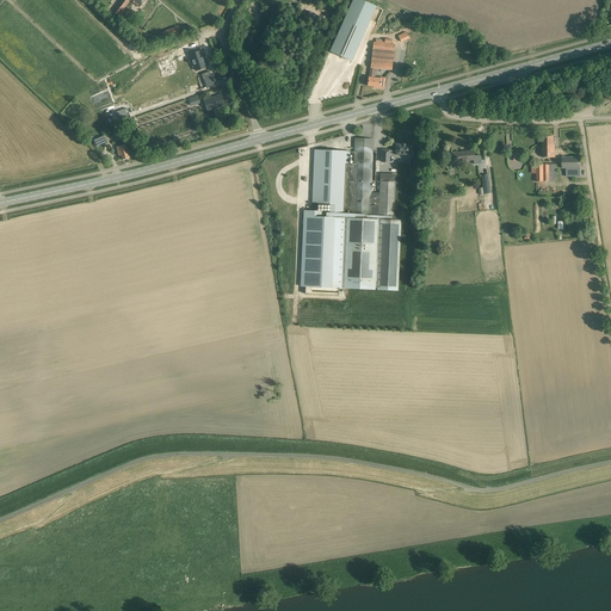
[(121,0),(112,13),(118,17),(130,1),(140,8),(144,0),(121,0)]
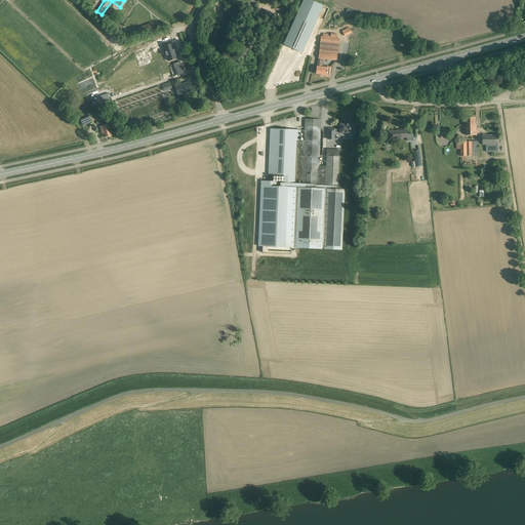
[(303,52),(323,6),(310,0),(303,0),(284,44),(303,52)]
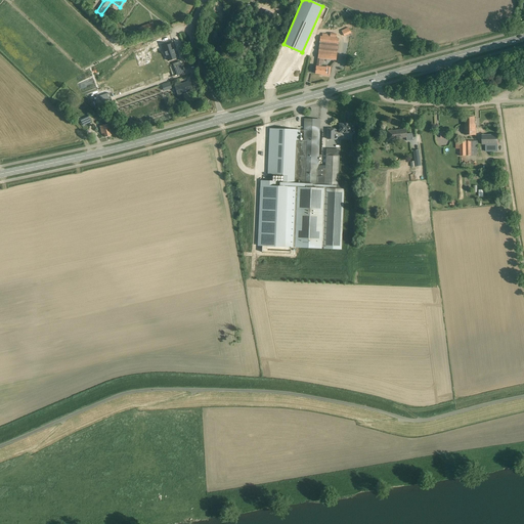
[(155,29),(153,23),(137,28),(139,35),(155,29)]
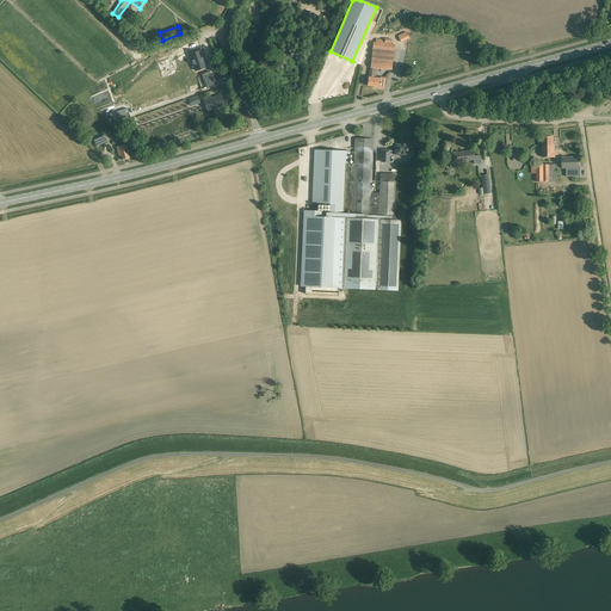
[(409,39),(407,32),(399,36),(401,43),(409,39)]
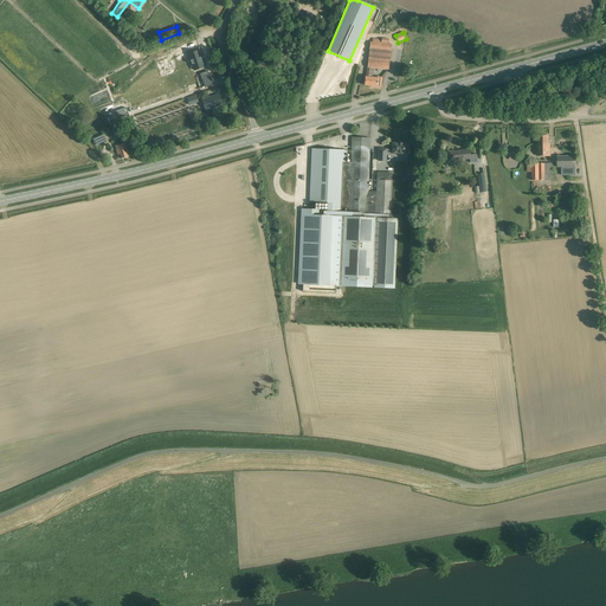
[(388,44),(388,39),(381,38),(381,42),(373,40),(373,42),(371,42),(366,77),(365,85),(372,86),(381,88),(382,77),(378,77),(378,78),(371,77),(372,72),(374,72),(375,69),(388,70),(392,44),(388,44)]
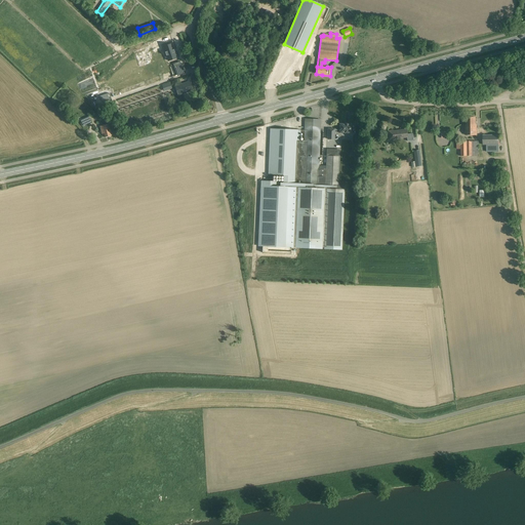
[(172,59),(176,58),(176,57),(174,52),(173,49),(171,44),(168,46),(168,45),(167,46),(164,47),(163,47),(165,52),(166,55),(168,61),(172,59)]
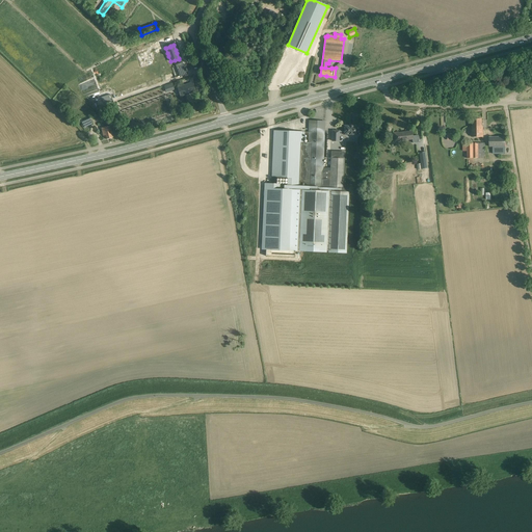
[(183,65),(182,62),(176,64),(180,77),(186,74),(183,65)]
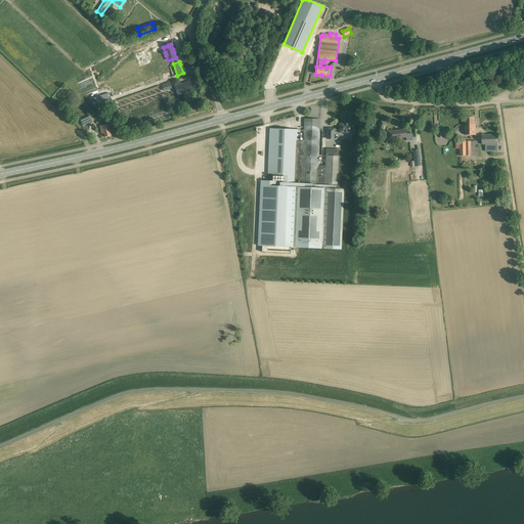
[(191,90),(189,82),(175,87),(178,94),(191,90)]
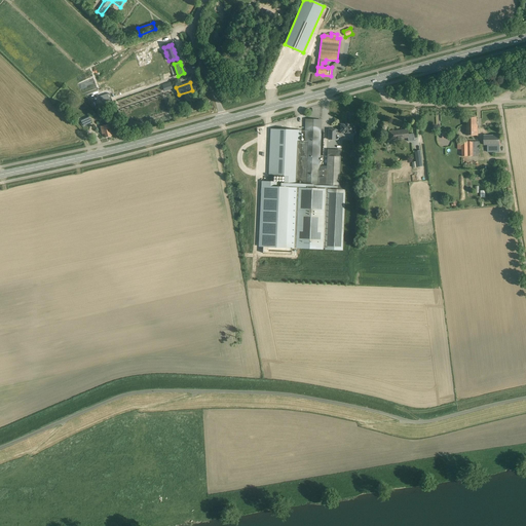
[(179,104),(173,105),(176,115),(182,113),(179,104)]
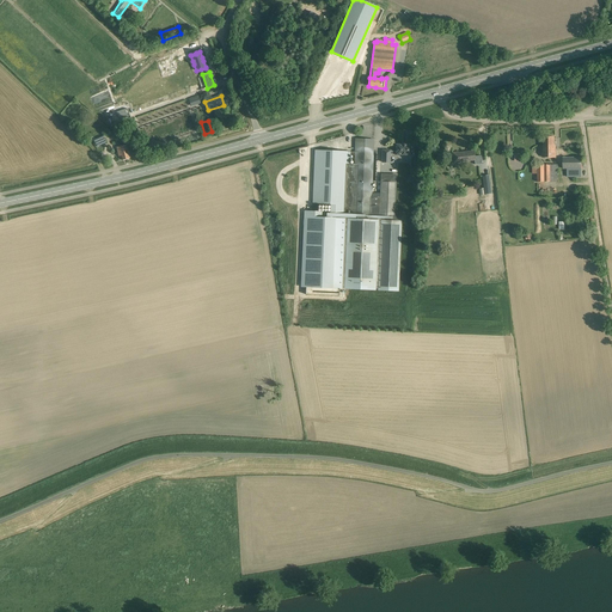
[(97,147),(108,142),(104,135),(93,140),(97,147)]
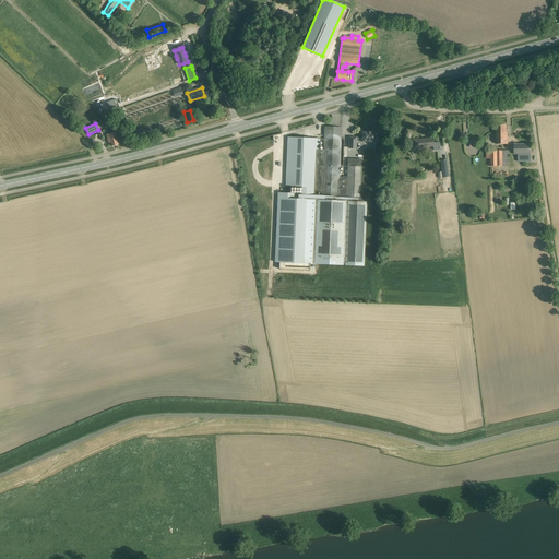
[(507,137),(507,125),(497,125),(497,135),(496,135),(496,144),(508,143),(508,137),(507,137)]
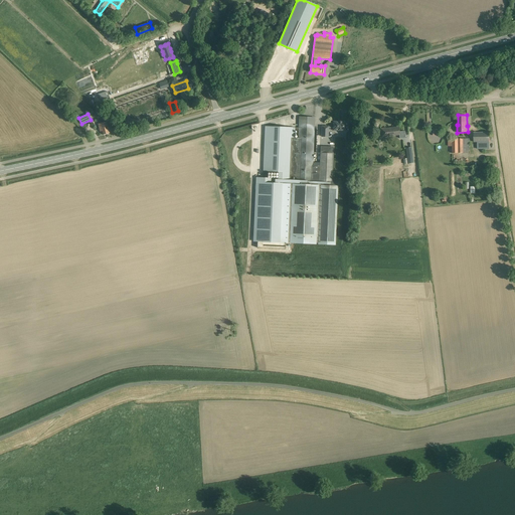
[(253,240),(258,240),(258,247),(286,249),(286,242),(335,244),(338,182),(332,181),(334,153),(320,153),(319,174),(313,173),(315,118),(299,117),(299,128),(265,127),(263,171),(278,172),(278,179),(274,179),(256,178),(253,240)]
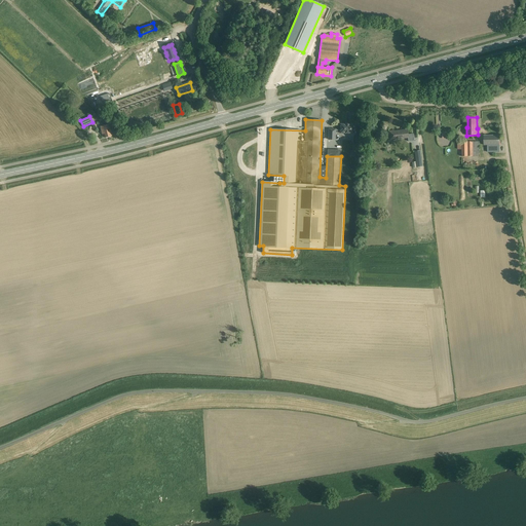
[(352,134),(354,134),(354,125),(340,124),(340,129),(329,129),(329,140),(336,140),(336,133),(340,133),(340,134),(345,134),(345,133),(348,133),(349,135),(352,135),(352,134)]
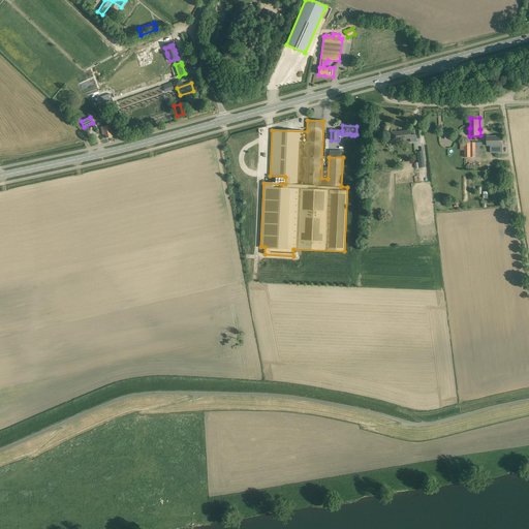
[(104,134),(105,138),(113,136),(110,126),(101,128),(102,135),(104,134)]
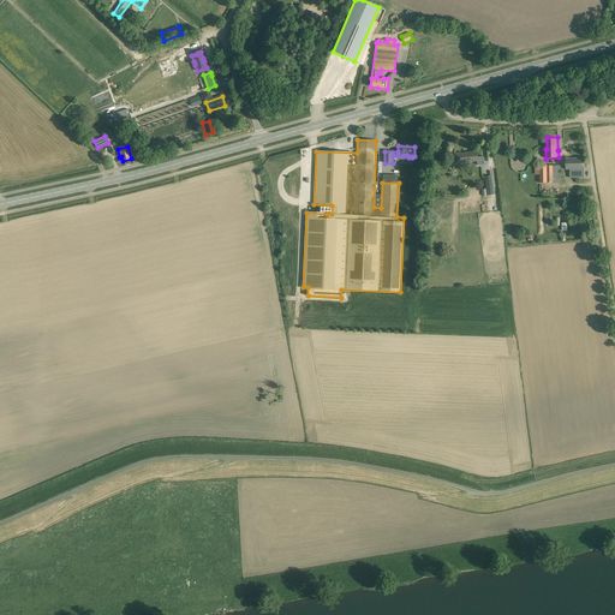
[(463,163),(478,161),(477,151),(461,153),(454,154),(454,161),(461,160),(463,163)]
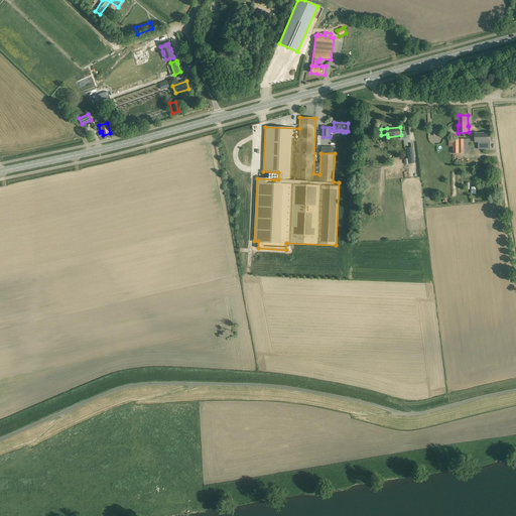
[(490,148),(490,132),(475,133),(475,142),(479,142),(479,148),(490,148)]
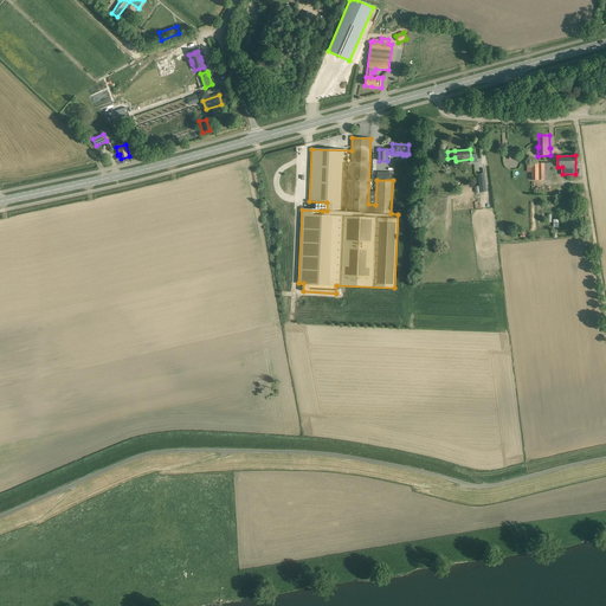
[(553,180),(553,162),(532,163),(533,180),(553,180)]
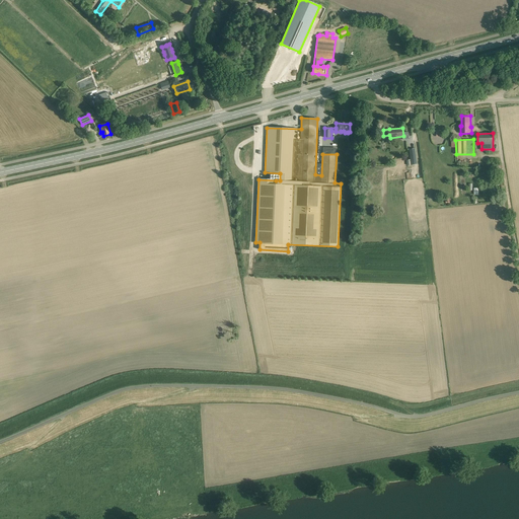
[(406,166),(411,165),(417,164),(415,149),(409,150),(410,160),(406,160),(406,166)]
